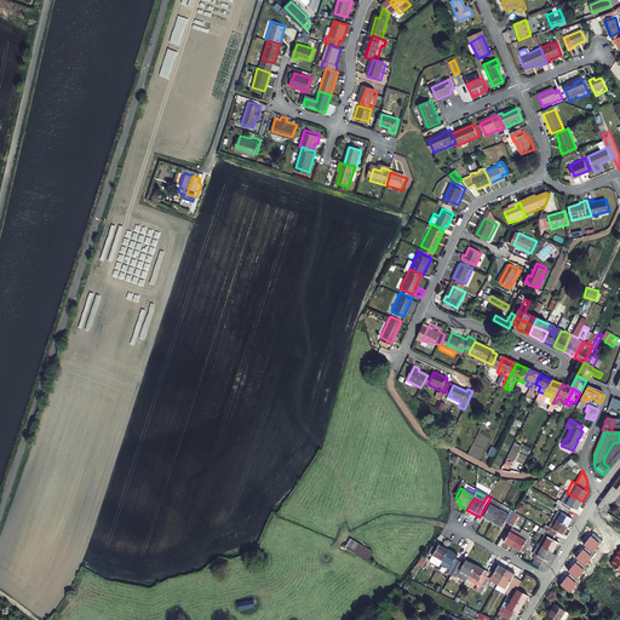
[(567,504),(563,501),(561,507),(572,512),(574,507),(578,510),(583,501),(572,495),(567,504)]
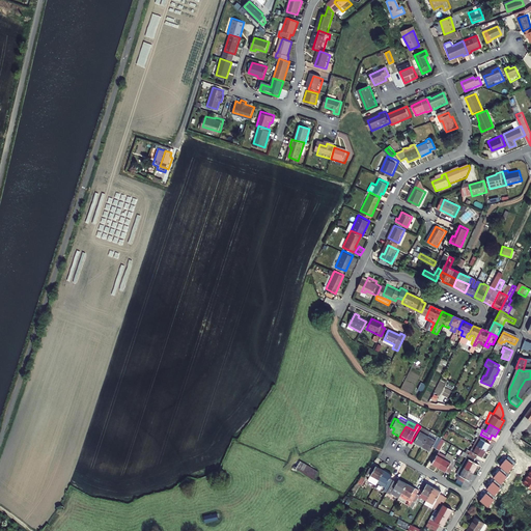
[(423,429),(421,432),(420,435),(428,439),(431,434),(423,429)]
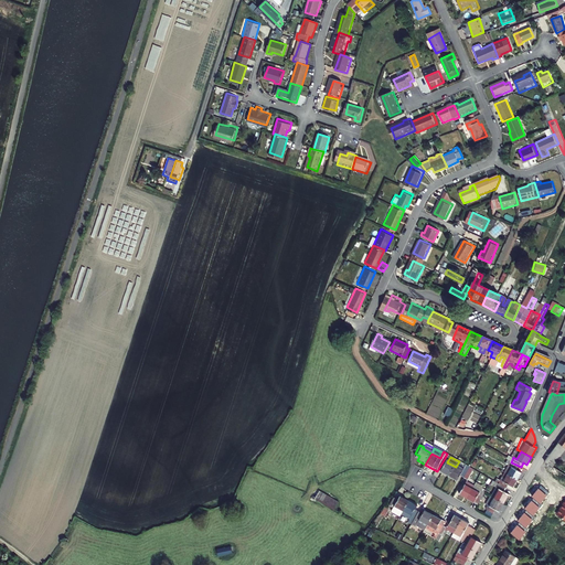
[(447,462),(448,460),(445,458),(437,471),(450,478),(456,467),(447,462)]
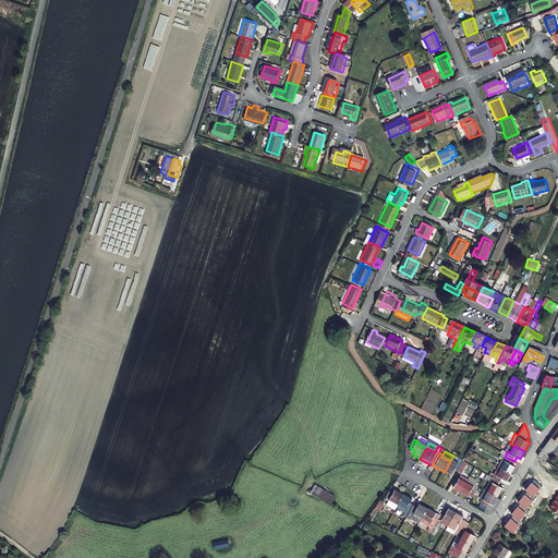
[(462,460),(453,456),(450,461),(459,465),(460,464),(462,460)]
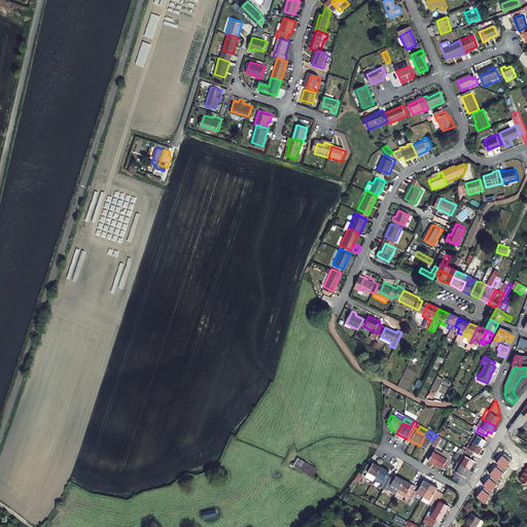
[(476,434),(478,435),(473,443),(484,448),(487,441),(484,440),(486,435),(477,431),(476,434)]
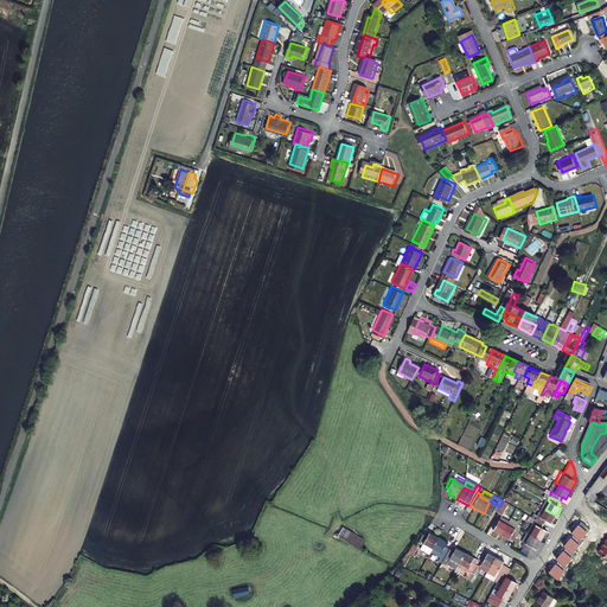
[(500,505),(499,506),(490,502),(484,513),(492,518),(494,513),(499,516),(504,506),(500,505)]
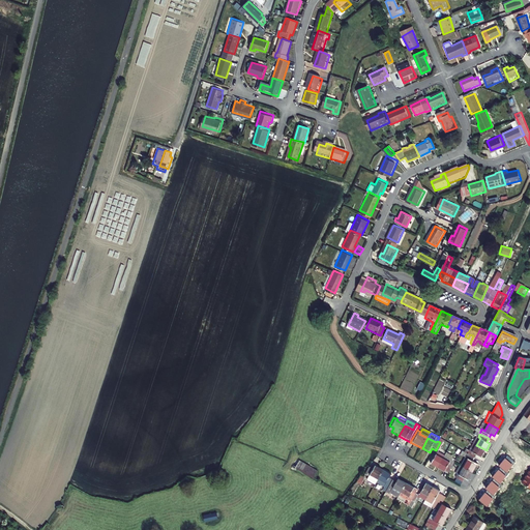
[(445,442),(442,440),(440,442),(436,450),(439,452),(445,442)]
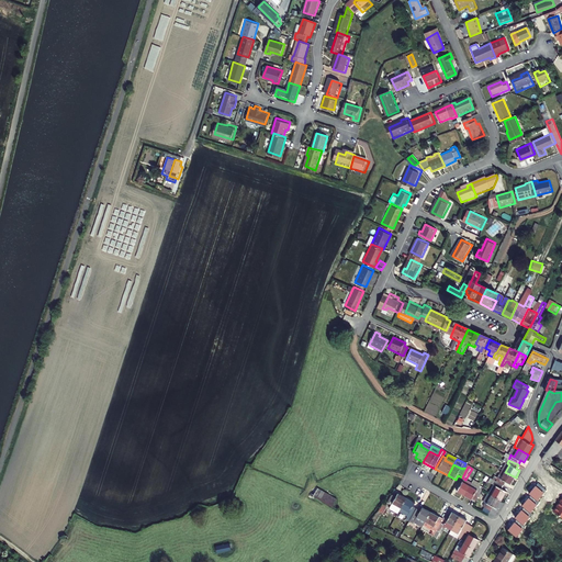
[(539,499),(561,514),(561,501),(549,493),(561,473),(561,470),(557,468),(539,494),(542,495),(539,499)]
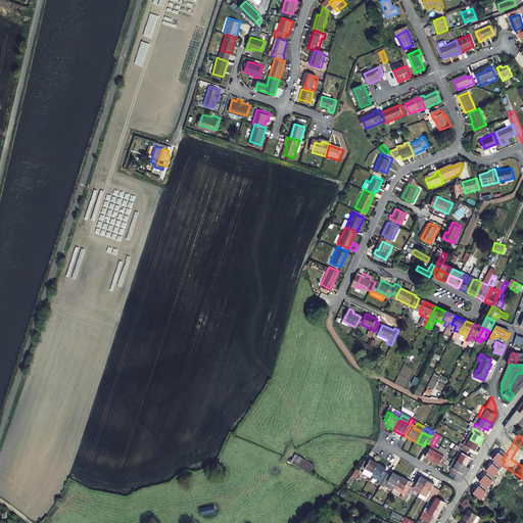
[(466,447),(465,446),(464,448),(471,453),(473,450),(476,452),(480,444),(470,439),(467,437),(465,440),(468,443),(466,447)]
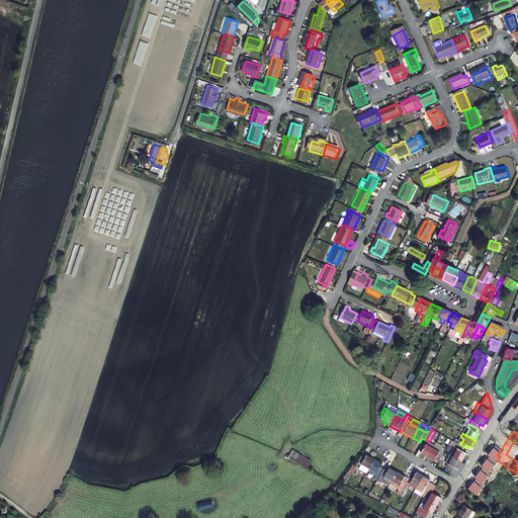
[(454,448),(458,450),(454,457),(462,462),(467,454),(464,452),(466,448),(459,444),(454,442),(451,446),(454,448)]
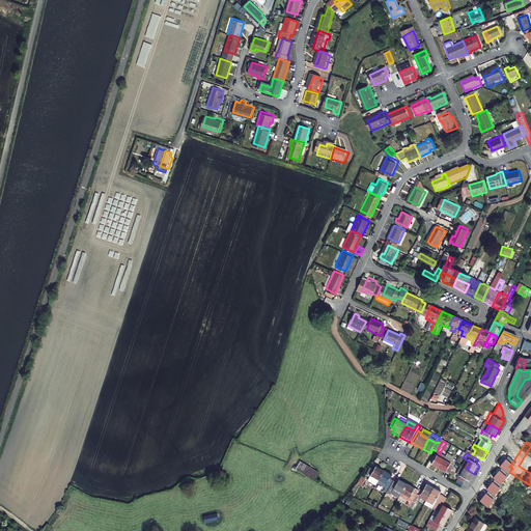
[(444,462),(438,458),(432,467),(440,471),(444,462)]
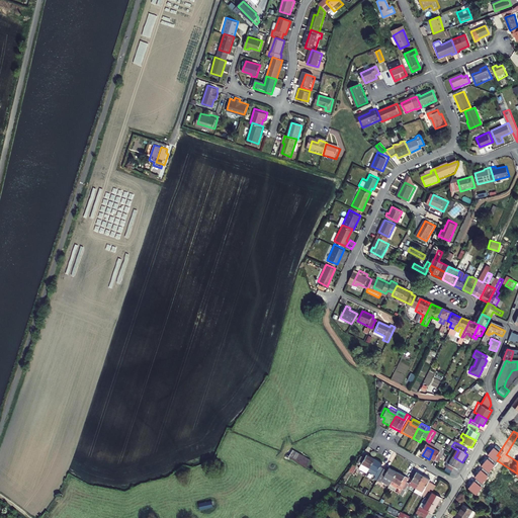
[(440,450),(435,447),(433,450),(429,459),(435,462),(438,458),(441,460),(445,452),(446,450),(442,448),(440,450)]
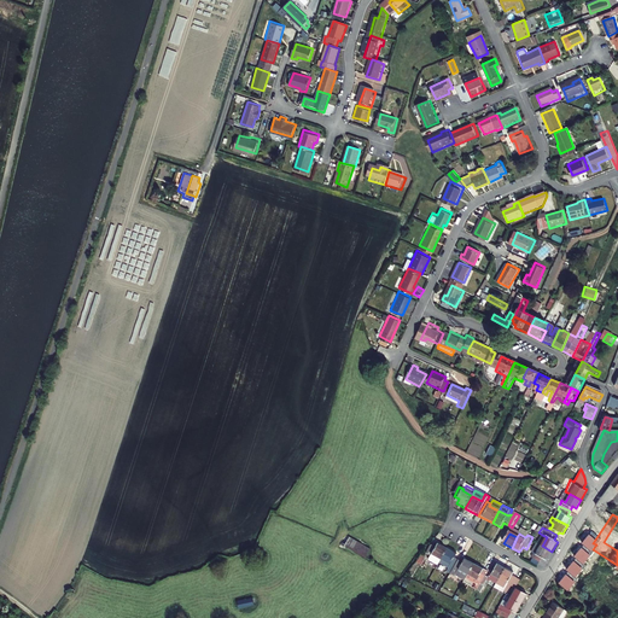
[(349,536),(344,544),(366,557),(371,548),(349,536)]
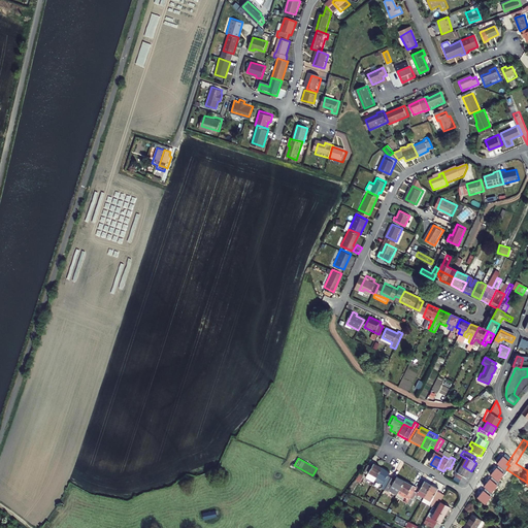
[(373,467),(369,465),(365,473),(369,474),(369,473),(377,477),(383,468),(375,464),(373,467)]
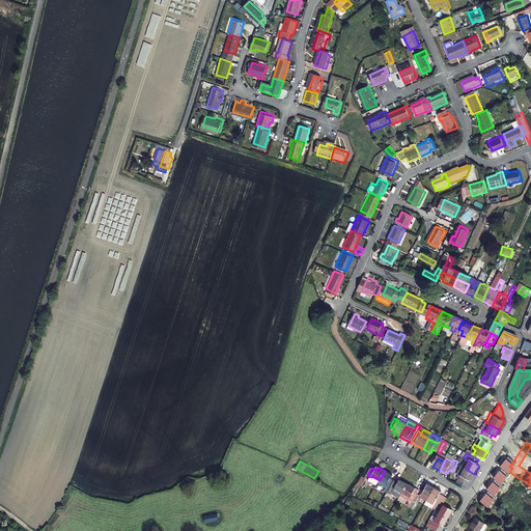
[(457,474),(455,473),(453,478),(458,481),(466,484),(468,480),(470,481),(474,474),(466,469),(462,476),(457,474)]
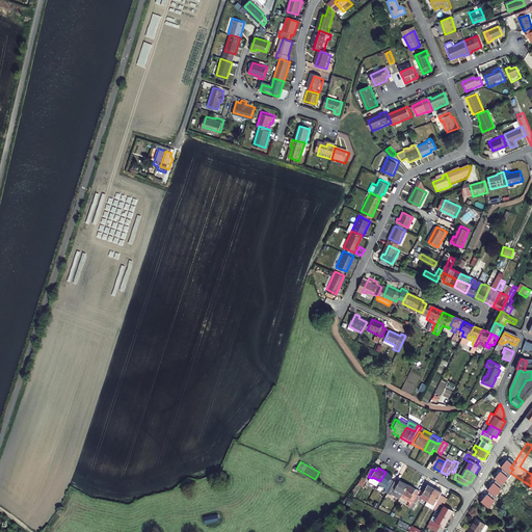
[(393,480),(395,477),(386,472),(380,481),(388,485),(386,489),(384,493),(389,496),(396,482),(393,480)]
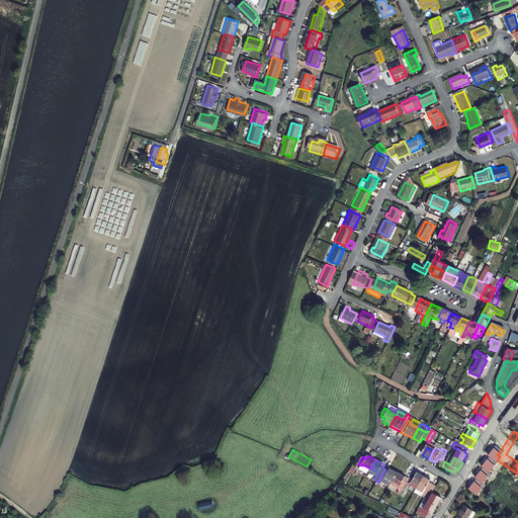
[(362,465),(359,470),(367,475),(368,472),(370,468),(362,464),(362,465)]
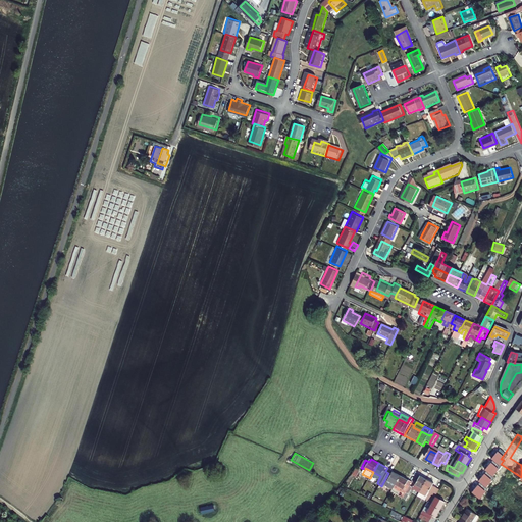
[(395,471),(393,475),(388,473),(381,486),(380,487),(384,489),(386,486),(394,490),(402,475),(395,471)]
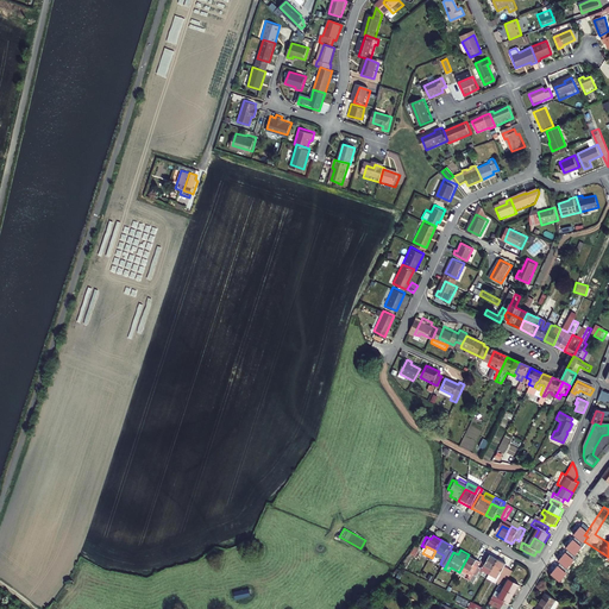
[(435,551),(433,556),(441,560),(444,556),(435,551)]
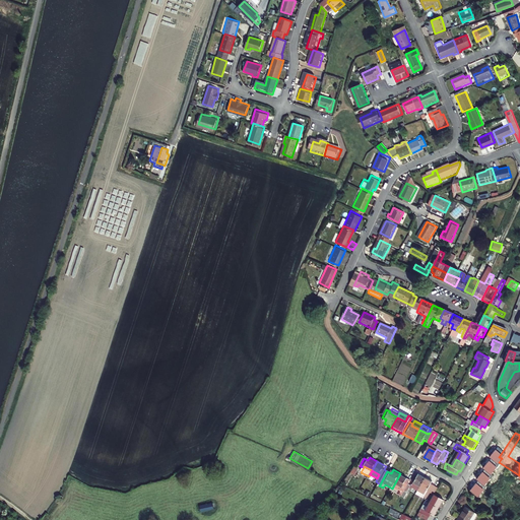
[(406,480),(408,477),(400,473),(392,489),(391,491),(394,493),(397,489),(400,491),(398,495),(403,497),(410,483),(406,480)]
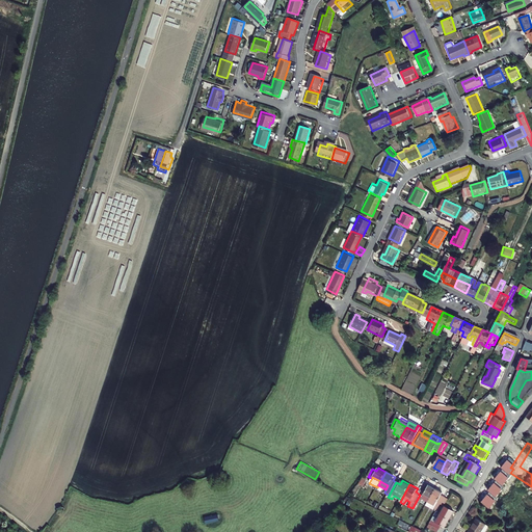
[(437,487),(430,484),(425,494),(432,497),(437,487)]
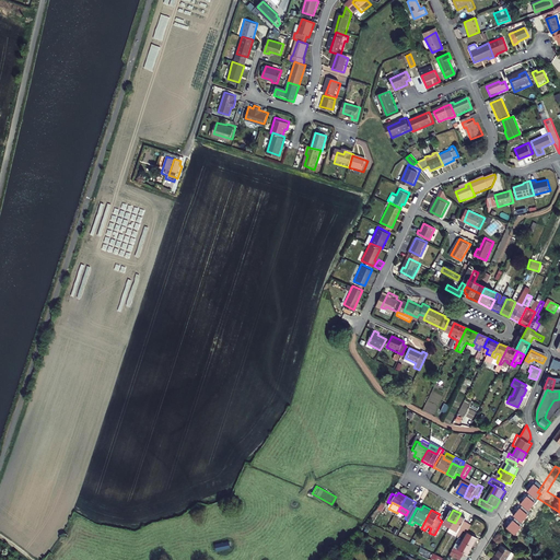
[(465,520),(467,516),(461,513),(455,523),(453,526),(461,531),(458,534),(457,536),(461,537),(465,529),(469,522),(465,520)]
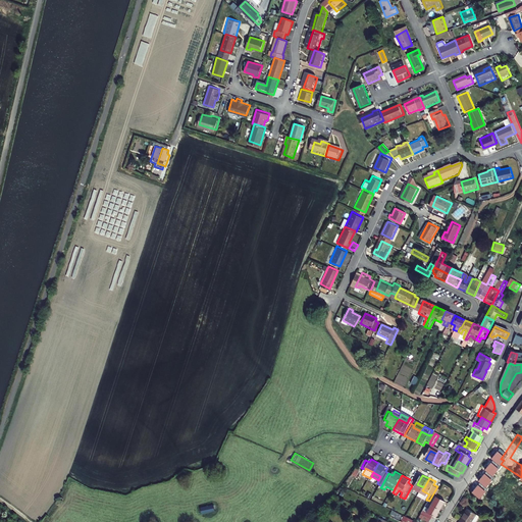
[(416,487),(415,489),(421,492),(422,490),(424,487),(417,484),(416,487)]
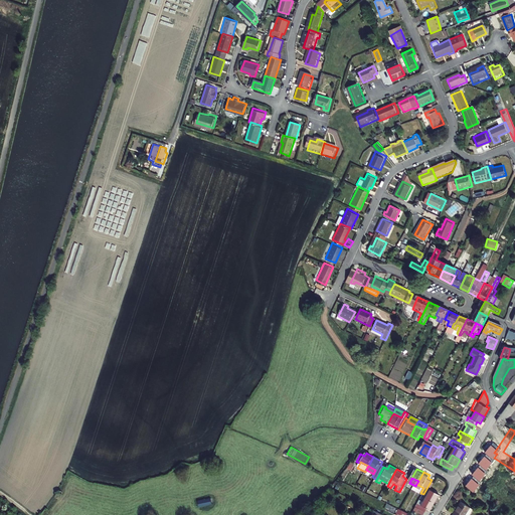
[(409,483),(410,481),(406,479),(399,492),(403,494),(409,483)]
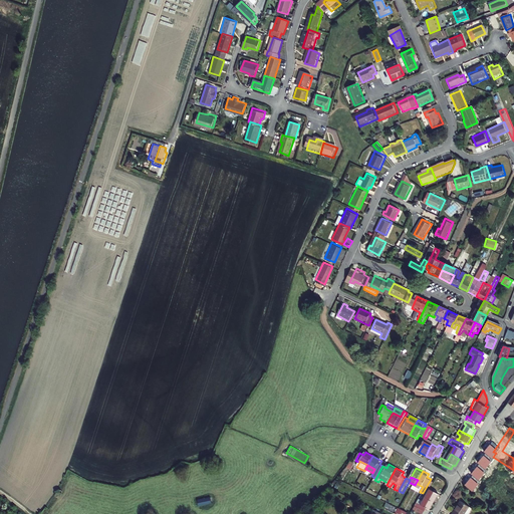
[(432,488),(436,482),(431,479),(427,486),(432,488)]
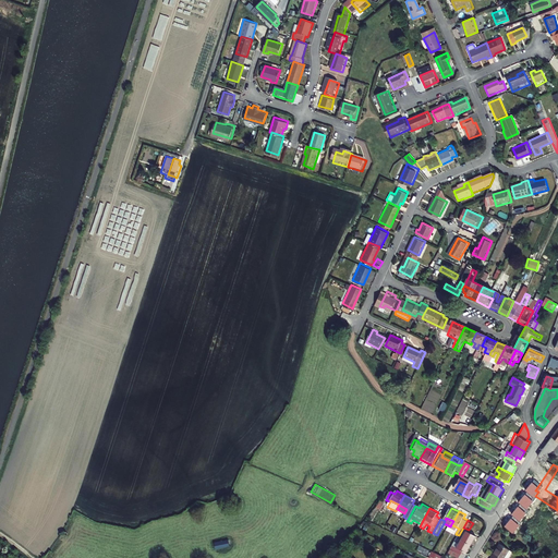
[(540,520),(532,526),(536,531),(544,524),(540,520)]
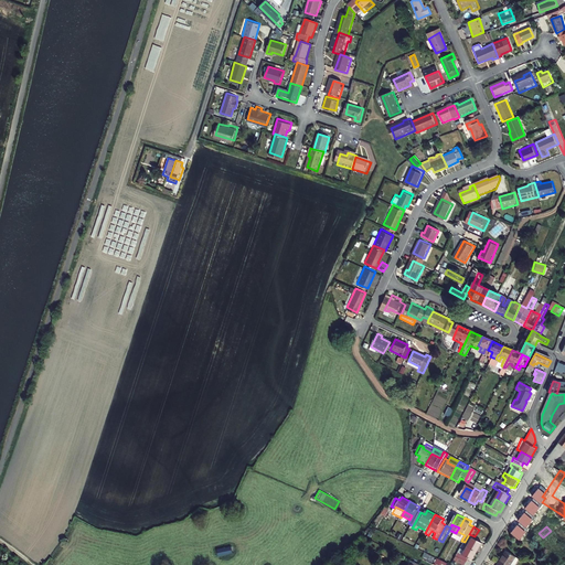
[(475,536),(469,545),(471,546),(480,551),(484,542),(475,536)]
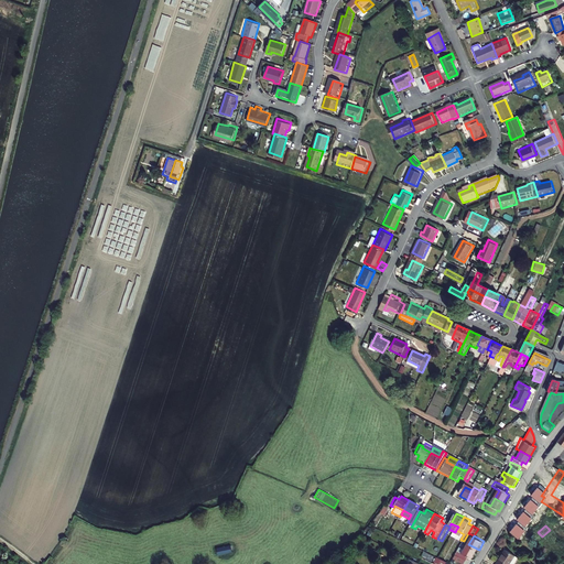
[(465,553),(463,552),(461,555),(469,561),(472,556),(475,559),(479,550),(470,545),(465,553)]
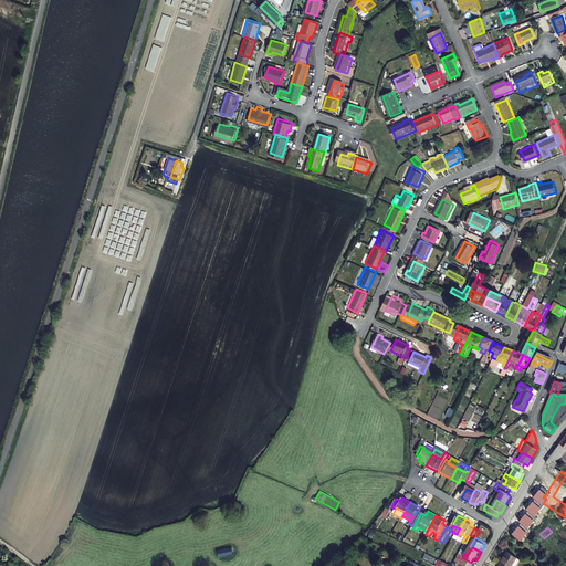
[(519,565),(522,562),(510,553),(501,565),(502,565),(501,565),(519,565)]
